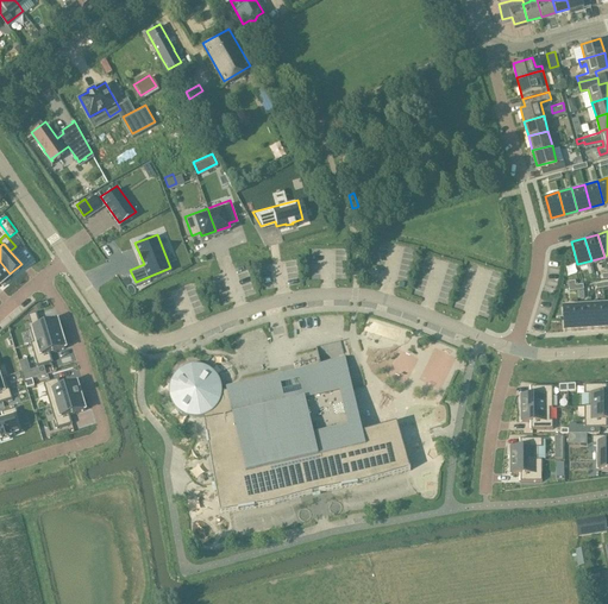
[(0,282),(2,283),(8,277),(7,276),(10,274),(0,262),(0,282)]
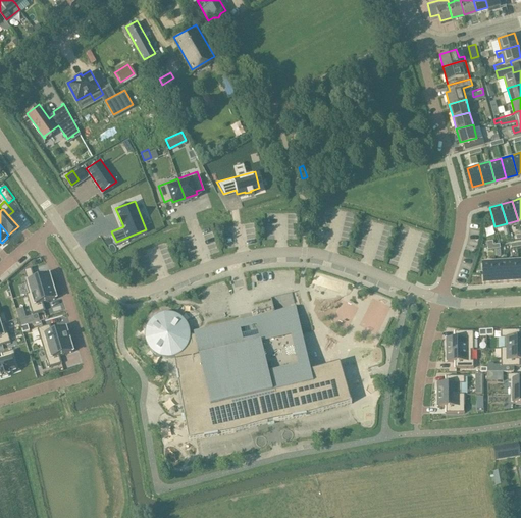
[(517,259),(506,260),(507,279),(518,278),(517,259)]
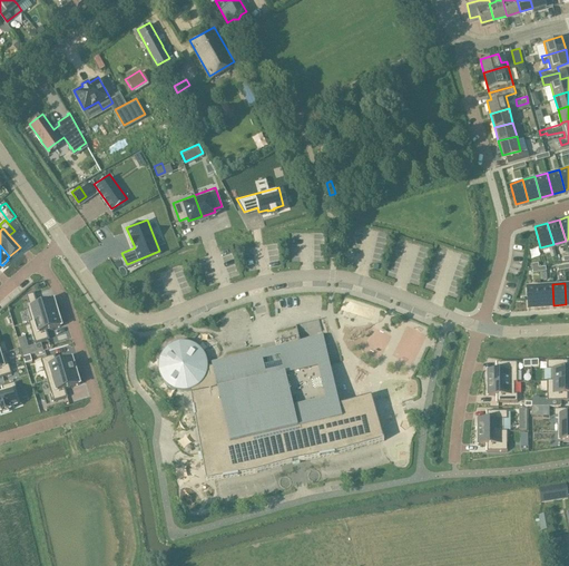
[(539,284),(527,285),(528,306),(541,306),(539,284)]
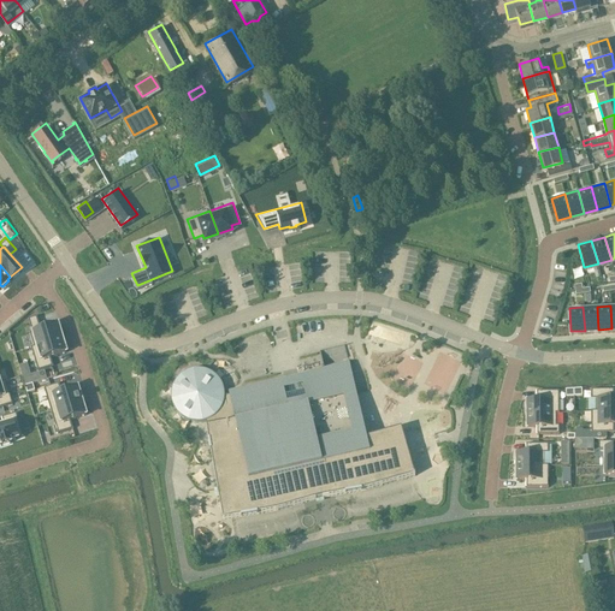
[(597,307),(583,307),(585,331),(598,330),(597,307)]
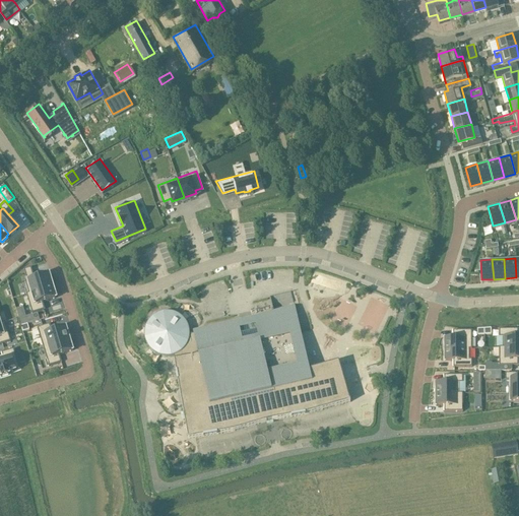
[(30,265),(23,267),(27,279),(34,276),(30,265)]
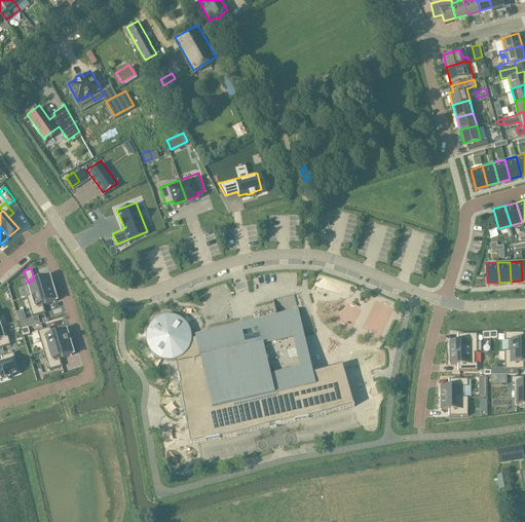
[(34,280),(28,283),(31,294),(52,287),(49,275),(34,280)]
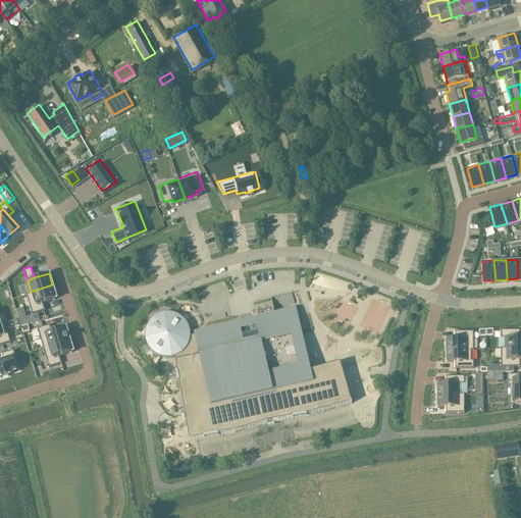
[(34,303),(30,304),(32,312),(40,310),(38,302),(42,301),(56,297),(52,285),(31,292),(34,303)]
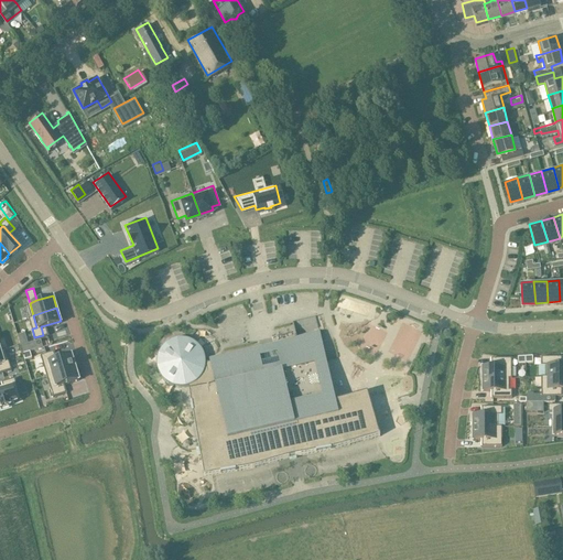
[(29,347),(34,346),(32,340),(26,342),(23,331),(17,333),(22,350),(29,347)]
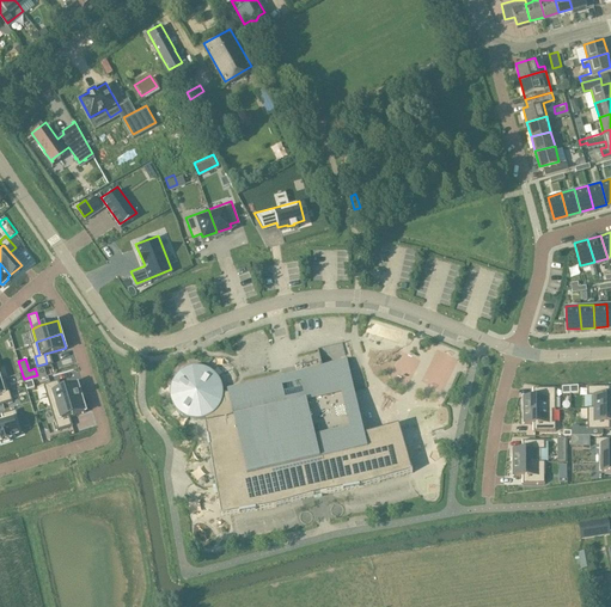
[(301,384),(282,388),(279,373),(226,386),(227,388),(222,390),(222,387),(222,386),(221,385),(221,382),(221,381),(220,380),(219,378),(218,375),(217,373),(214,371),(213,368),(211,367),(208,366),(206,365),(202,363),(201,363),(199,362),(195,362),(193,363),(190,363),(188,363),(184,365),(182,367),(179,368),(178,369),(177,371),(175,373),(173,375),(172,378),(171,380),(170,382),(170,385),(170,387),(170,390),(170,391),(170,392),(170,396),(171,397),(171,399),(172,400),(172,402),(173,403),(175,405),(176,408),(177,408),(178,409),(181,411),(183,412),(184,414),(185,414),(188,415),(189,415),(193,416),(195,416),(197,416),(201,415),(203,415),(221,513),(274,503),(313,492),(313,491),(319,490),(360,484),(411,468),(398,422),(370,430),(371,430),(364,431),(347,359),(298,369),(301,384)]
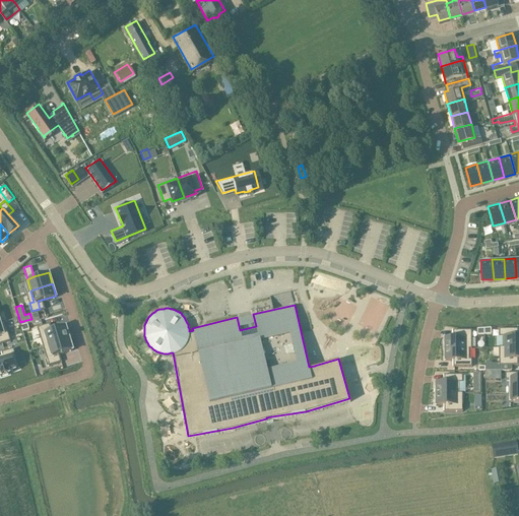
[(49,322),(37,326),(40,334),(43,332),(47,343),(69,336),(68,335),(70,334),(68,327),(66,327),(65,325),(51,329),(49,322)]
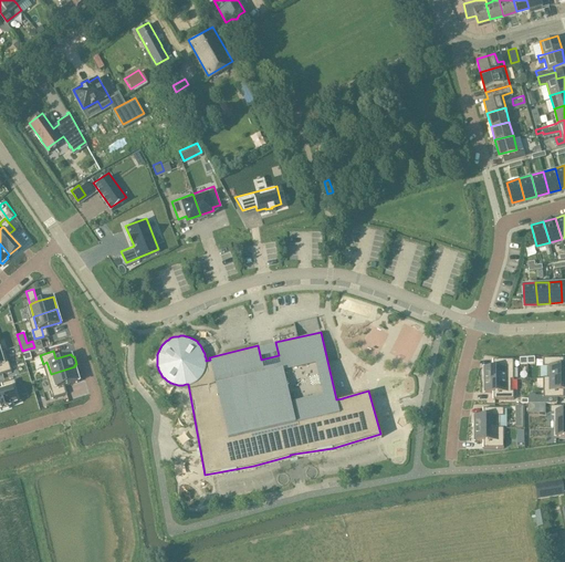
[(0,372),(10,368),(8,360),(2,362),(0,354),(0,372)]
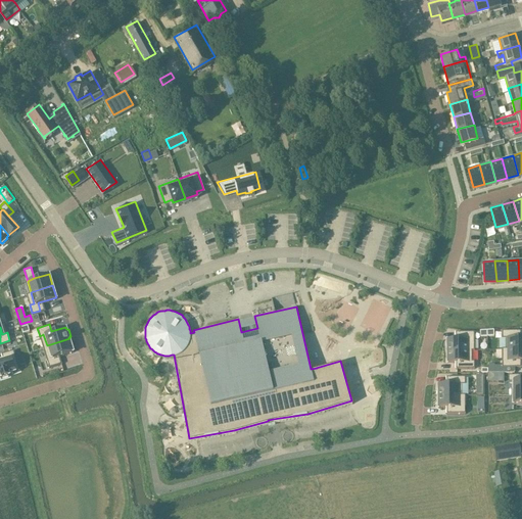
[(501,345),(501,346),(521,345),(521,334),(520,335),(520,328),(501,328),(501,335),(506,335),(506,345),(501,345)]
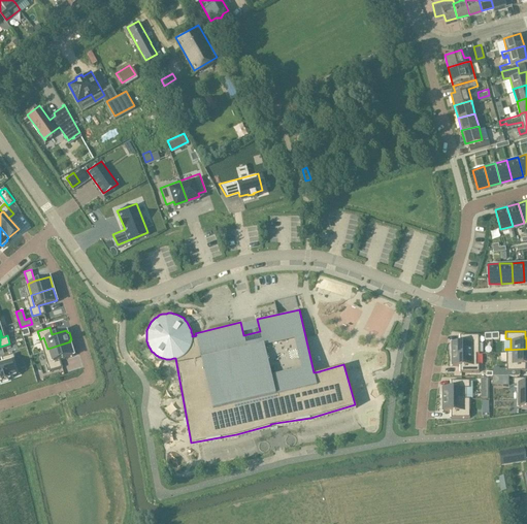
[(459,339),(451,339),(451,351),(478,351),(478,332),(459,332),(459,339)]
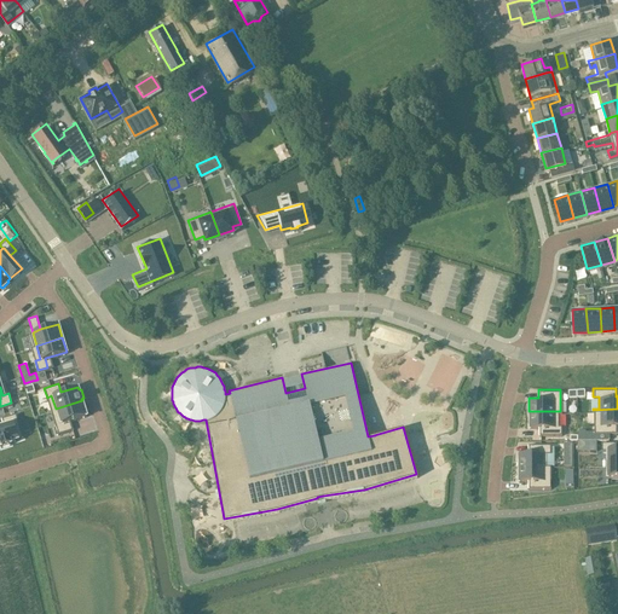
[(59,422),(55,423),(58,433),(73,428),(69,420),(86,415),(86,412),(87,411),(85,403),(82,404),(82,400),(56,409),(59,422)]
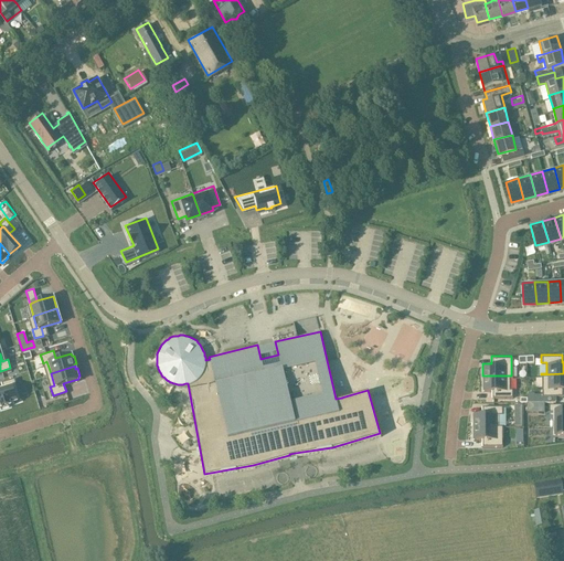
[(541,392),(541,394),(543,394),(555,394),(562,394),(562,387),(563,387),(563,373),(541,374),(541,392)]
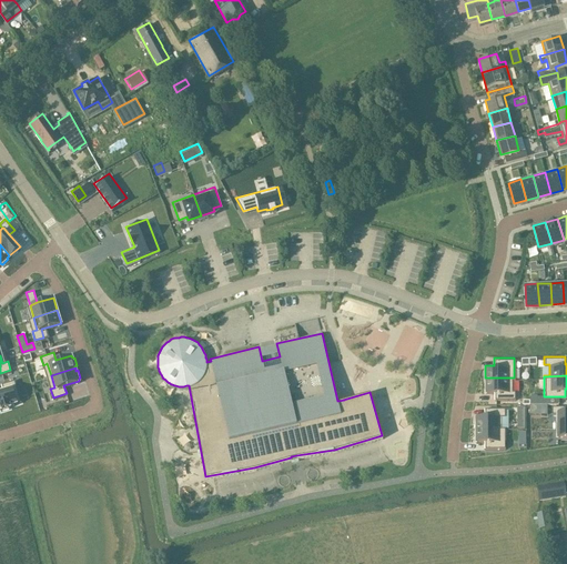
[(514,378),(485,378),(485,391),(494,390),(494,398),(515,398),(515,390),(512,390),(512,379),(514,379),(514,378)]
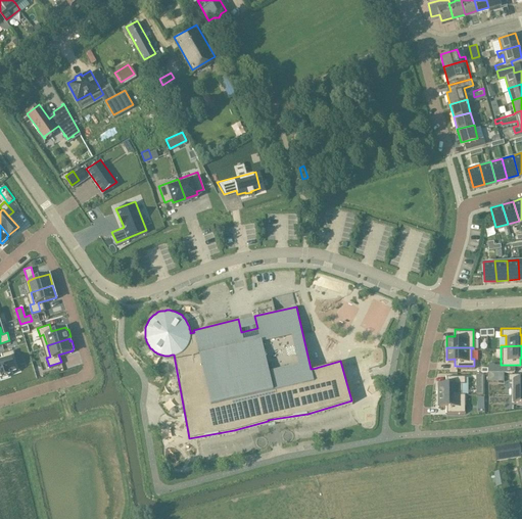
[(2,359),(0,359),(0,376),(8,374),(7,372),(14,370),(10,357),(14,356),(12,348),(0,352),(2,359)]
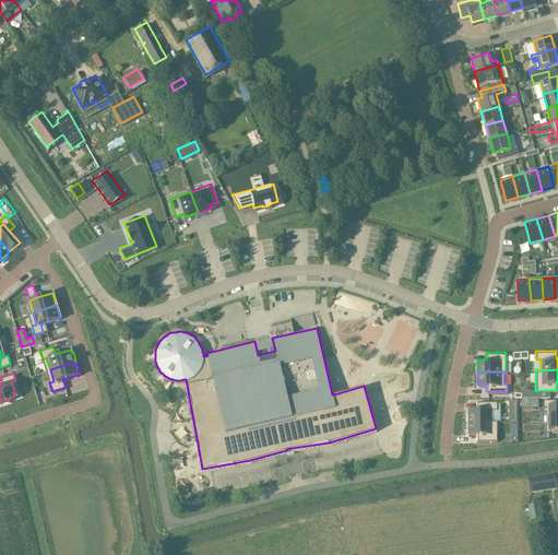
[(527,396),(527,388),(527,387),(521,387),(521,391),(514,391),(514,396),(527,396)]
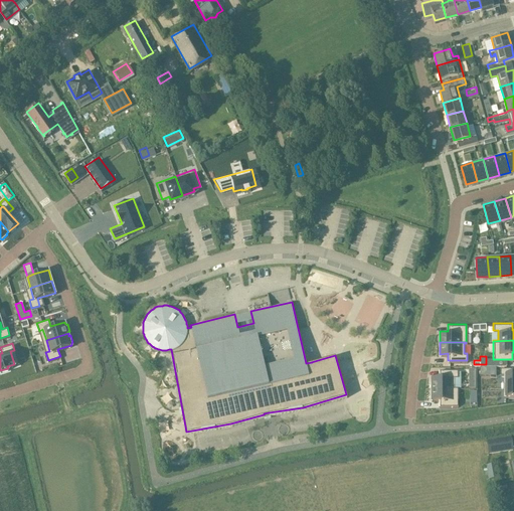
[(439,375),(431,375),(431,386),(458,386),(458,385),(453,385),(453,375),(458,375),(458,369),(458,368),(439,368),(439,375)]
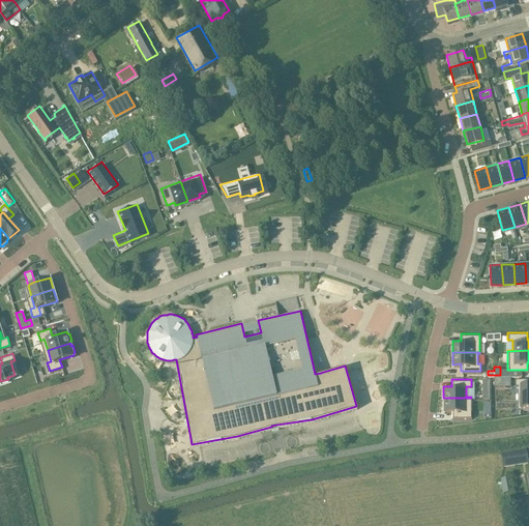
[(519,384),(519,407),(528,407),(528,383),(527,383),(527,384),(519,384)]
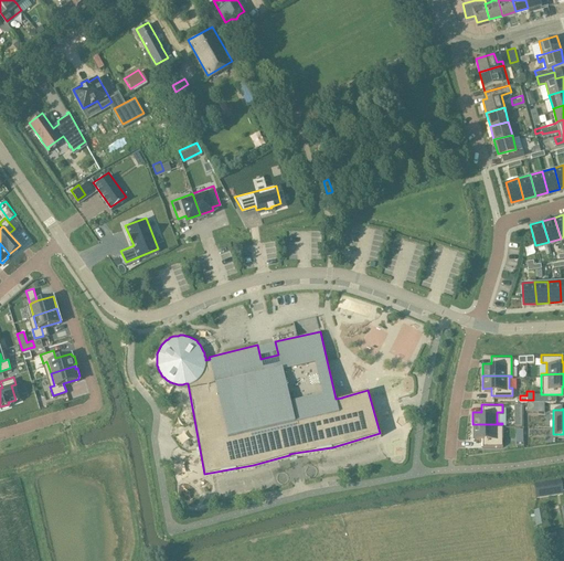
[(502,424),(472,424),(472,436),(481,436),(481,444),(502,444),(502,424)]
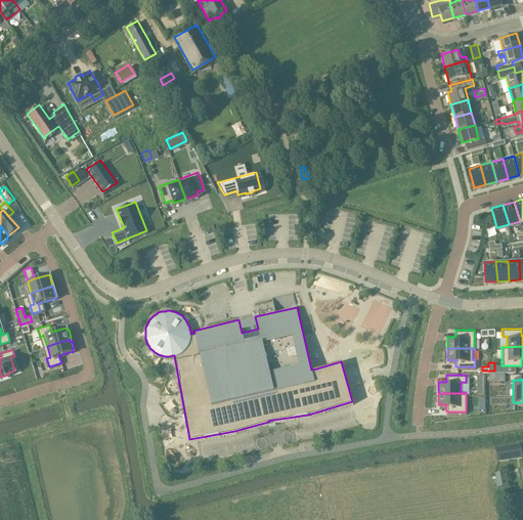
[(519,441),(494,445),(496,459),(521,455),(519,441)]
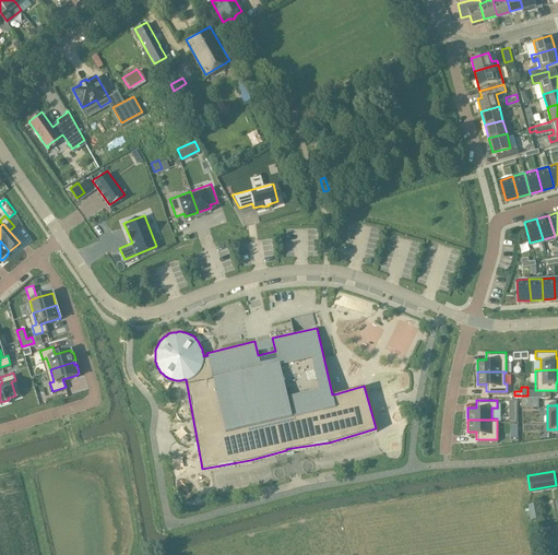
[(526,502),(527,516),(535,515),(533,500),(526,502)]
